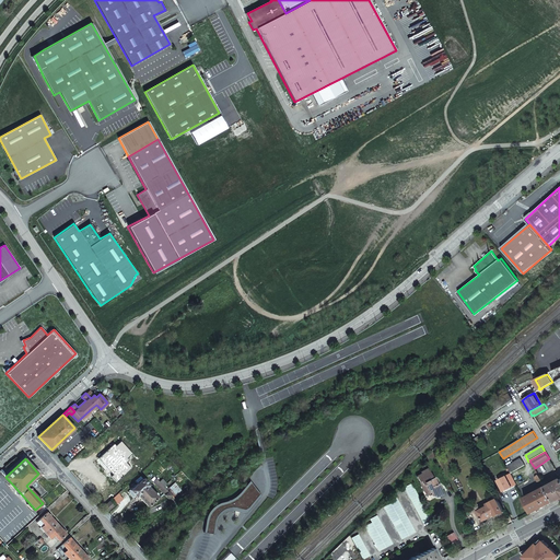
[(521,458),(508,466),(510,470),(511,474),(525,465),(521,458)]
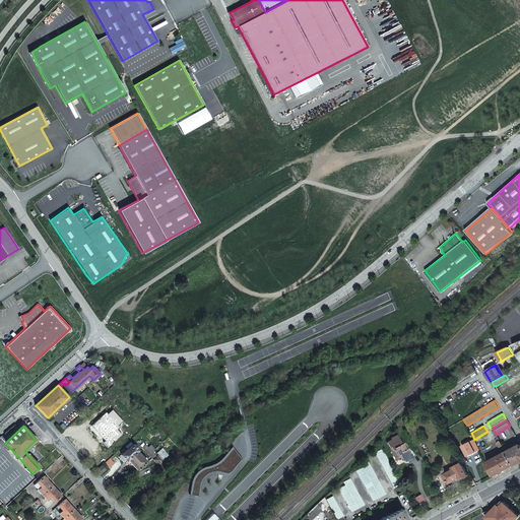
[(408,449),(407,449),(406,446),(405,447),(403,443),(398,435),(391,439),(392,440),(387,442),(390,447),(391,446),(393,450),(392,451),(394,455),(396,455),(398,458),(403,456),(406,461),(412,458),(408,449)]
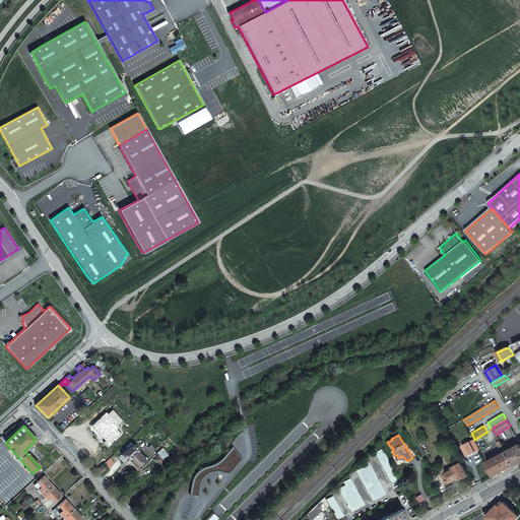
[(469,442),(462,446),(467,456),(474,452),(469,442)]
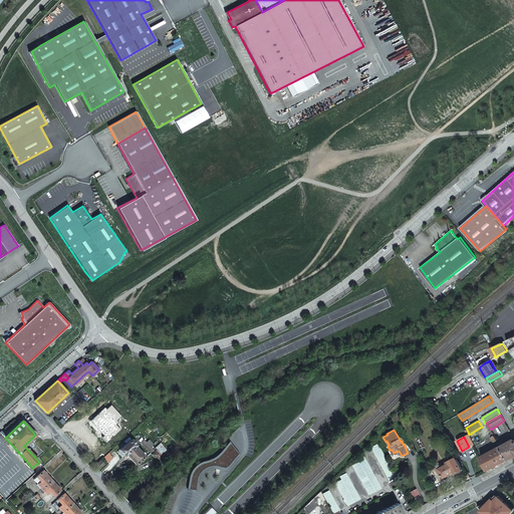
[(137,445),(132,439),(119,450),(125,456),(126,455),(137,465),(146,457),(136,446),(137,445)]
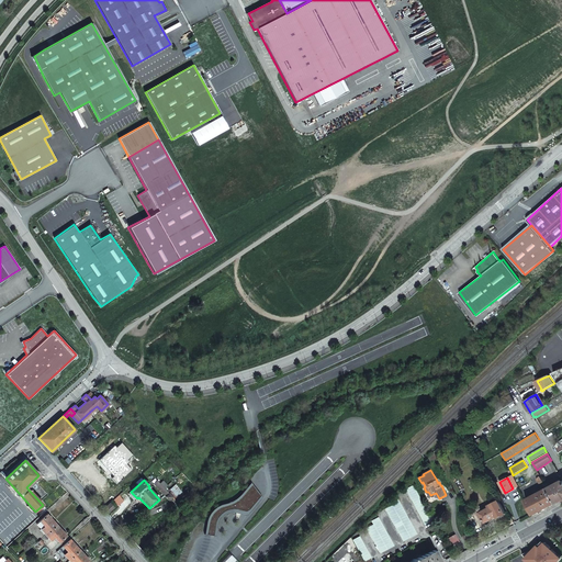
[(561,499),(561,480),(548,489),(557,503),(559,501),(561,499)]
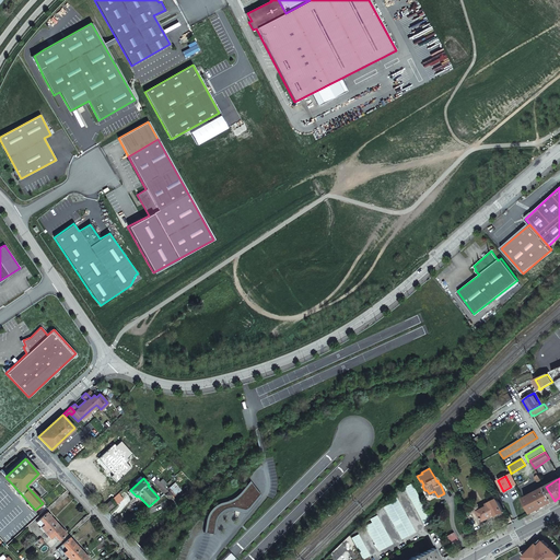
[(172,496),(166,489),(156,479),(153,482),(168,498),(172,496)]
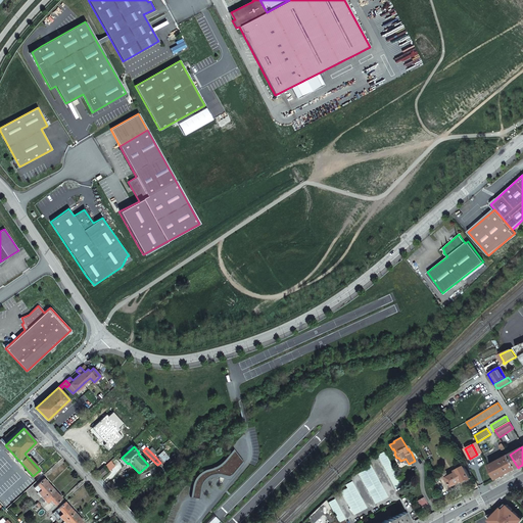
[(193,481),(190,496),(199,498),(200,489),(202,483),(205,479),(209,476),(215,474),(221,475),(226,477),(230,476),(232,475),(241,464),(243,462),(233,449),(228,456),(223,462),(219,465),(211,468),(206,470),(201,472),(196,476),(193,481)]
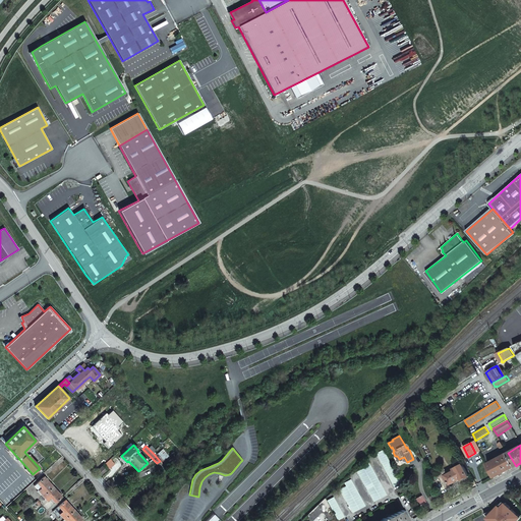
[(400,482),(392,468),(383,449),(375,452),(394,485),(400,482)]
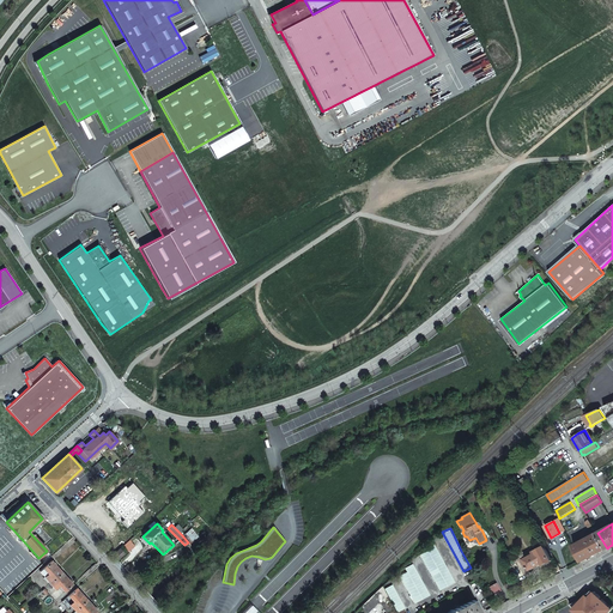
[(607,548),(598,533),(574,546),(575,548),(582,562),(587,559),(607,548)]
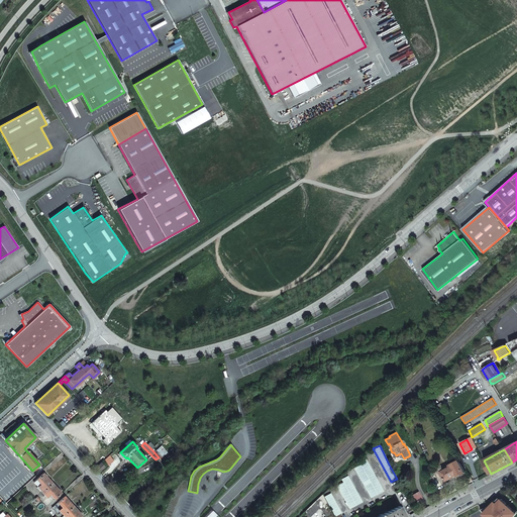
[(366,456),(359,459),(362,463),(355,467),(371,497),(384,491),(366,456)]
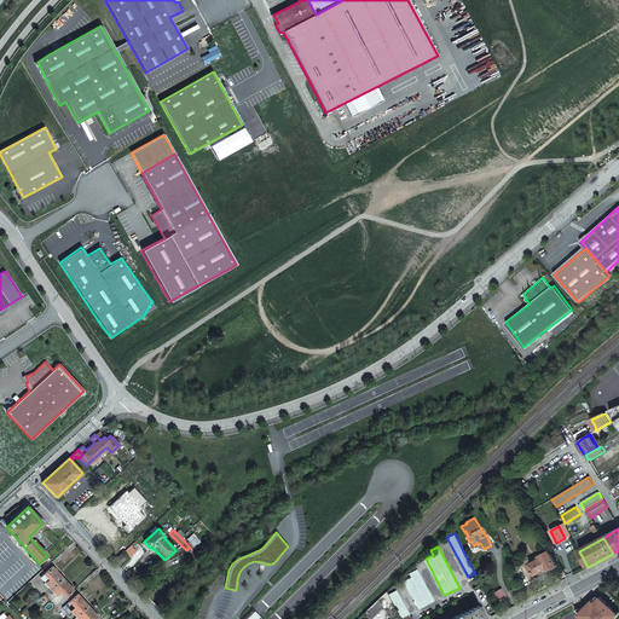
[(549,570),(556,565),(549,550),(538,556),(538,557),(528,563),(532,572),(533,574),(548,568),(549,570)]
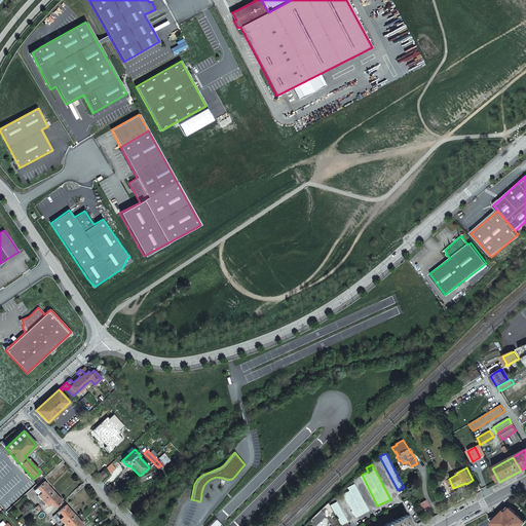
[(106,476),(103,472),(102,472),(97,477),(101,481),(106,476)]
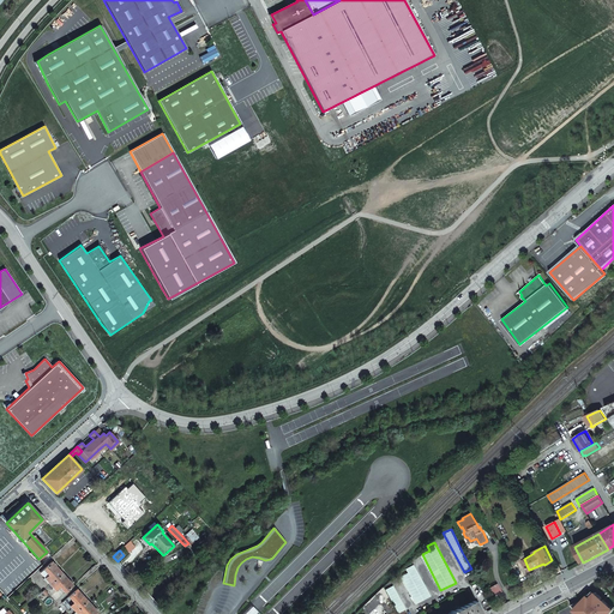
[(50,584),(62,575),(52,563),(41,573),(50,584)]
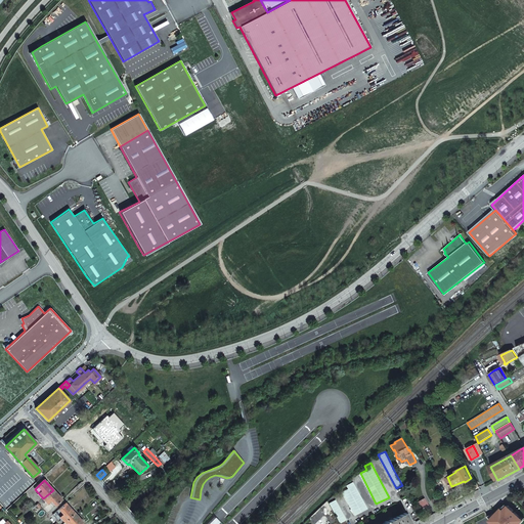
[(354,480),(347,484),(348,487),(342,490),(355,515),(367,508),(354,480)]
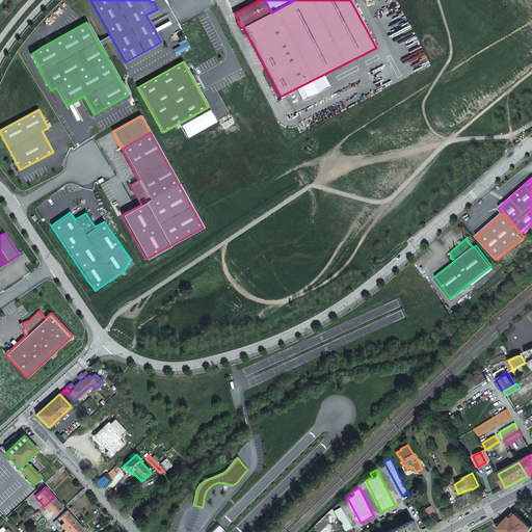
[(63,507),(54,498),(44,506),(48,511),(51,508),(56,513),(63,507)]
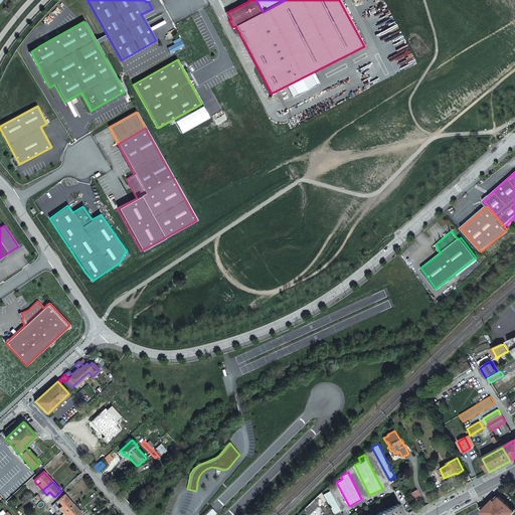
[(441,497),(447,494),(442,486),(438,489),(437,489),(441,497)]
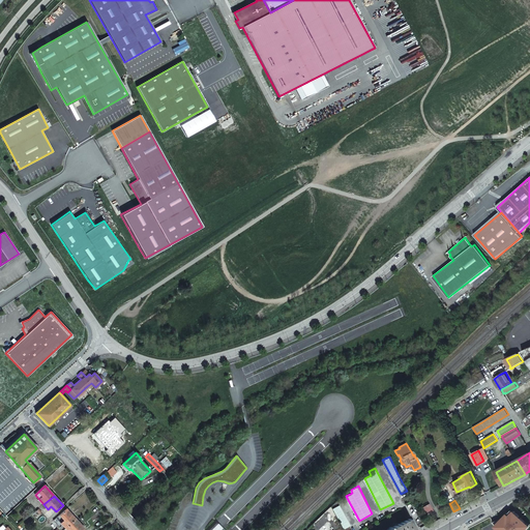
[(423,514),(432,510),(429,503),(420,508),(423,514)]
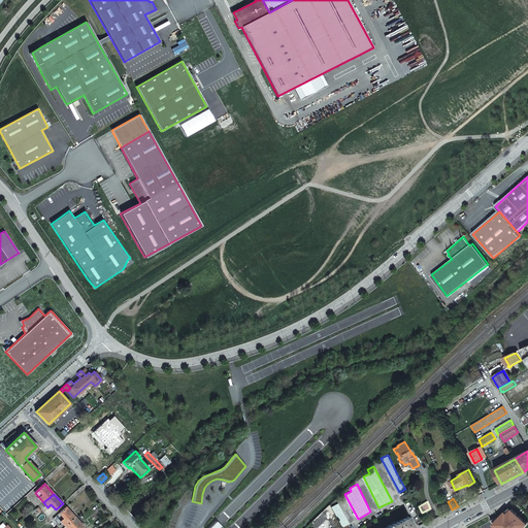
[(350,523),(338,502),(331,506),(335,513),(342,526),(350,523)]
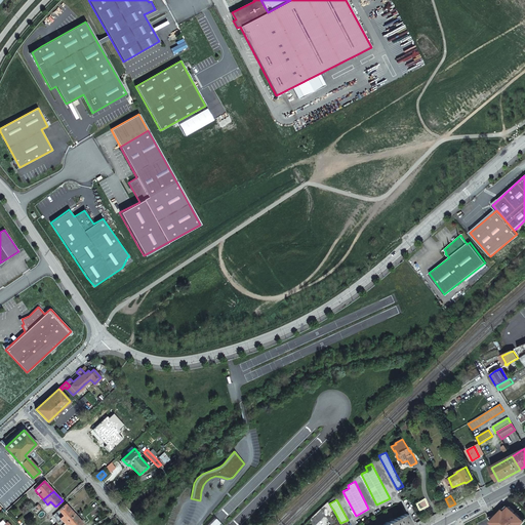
[(339,524),(337,520),(327,500),(319,510),(322,517),(325,518),(327,521),(329,524),(339,524)]
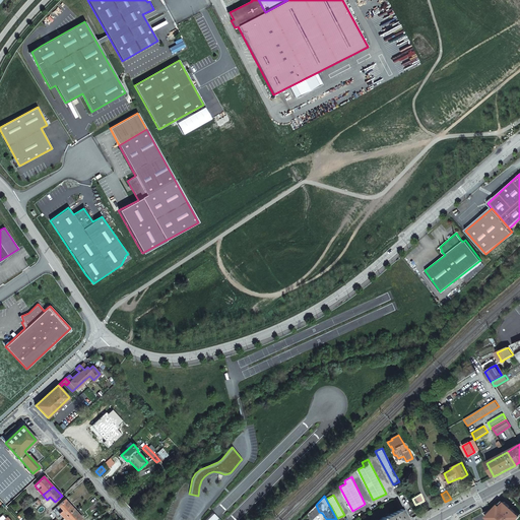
[(60,514),(64,518),(73,510),(65,500),(53,511),(58,516),(60,514)]
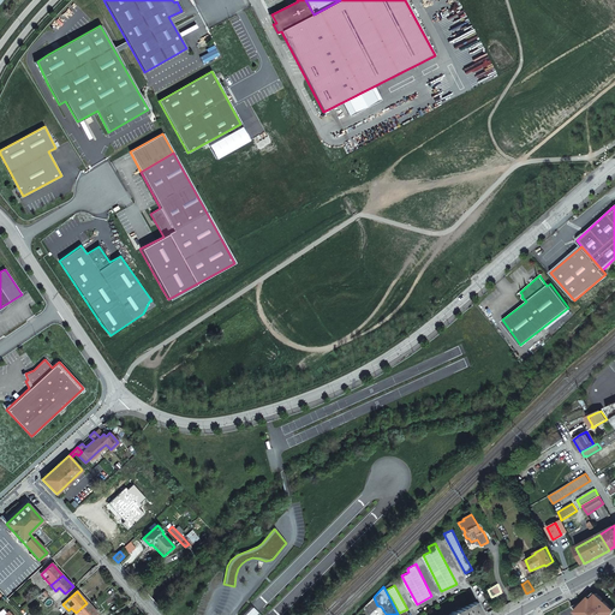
[(610,614),(614,611),(614,609),(596,592),(578,611),(581,614),(610,614)]
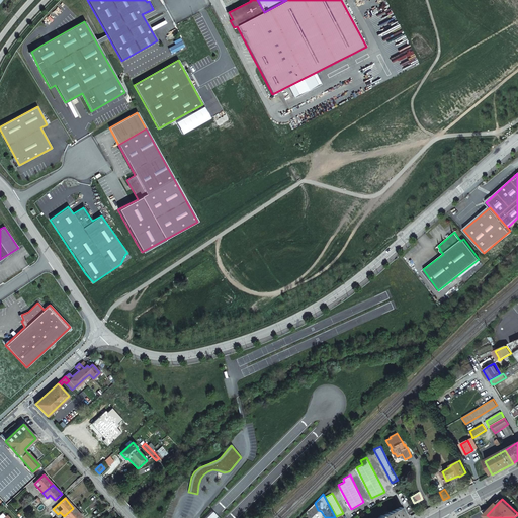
[(318,510),(315,503),(304,513),(305,514),(306,517),(309,517),(310,517),(314,514),(318,510)]
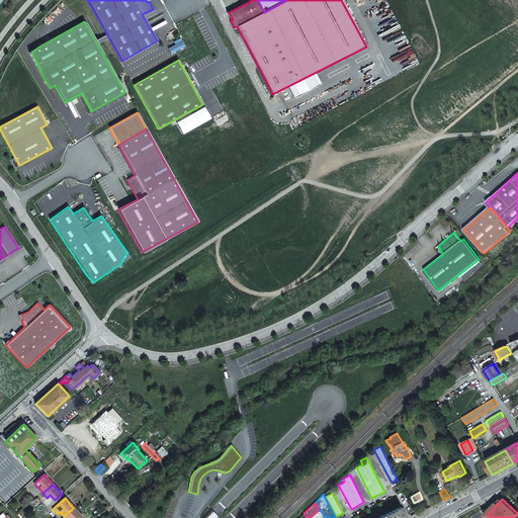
[(381,516),(376,517),(403,517),(405,517),(399,507),(381,516)]
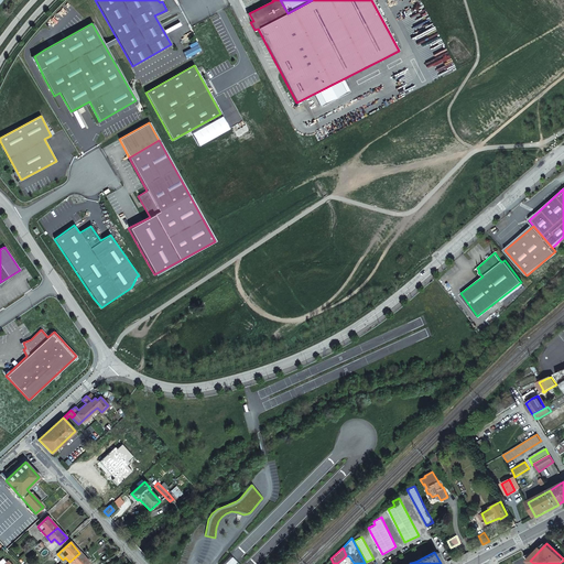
[(79,553),(69,562),(71,563),(88,563),(89,563),(79,553)]
